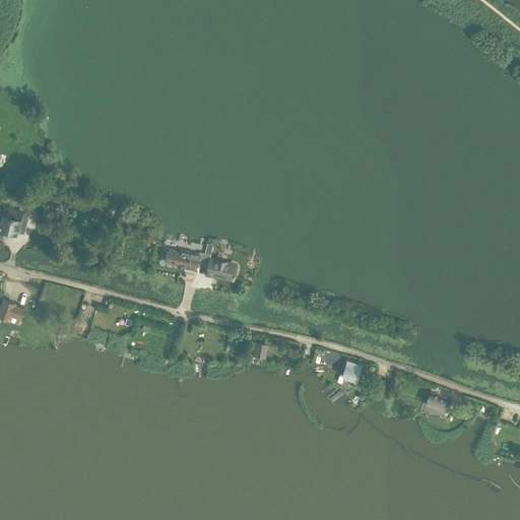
[(0,182),(0,188),(18,196),(20,191),(0,182)]
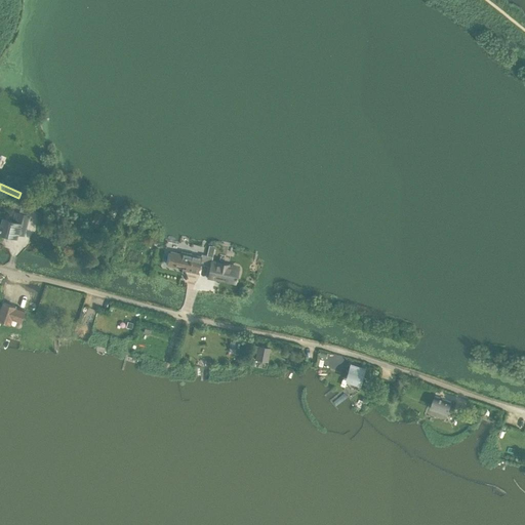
[(66,193),(64,197),(75,202),(77,198),(66,193)]
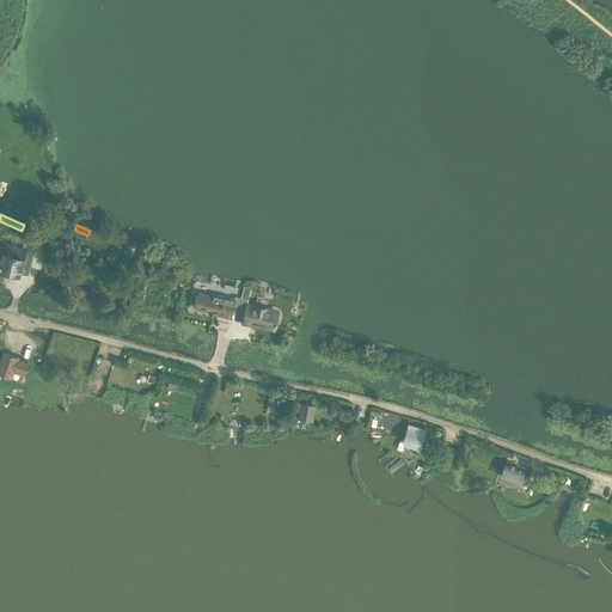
[(17,233),(14,240),(23,243),(25,237),(17,233)]
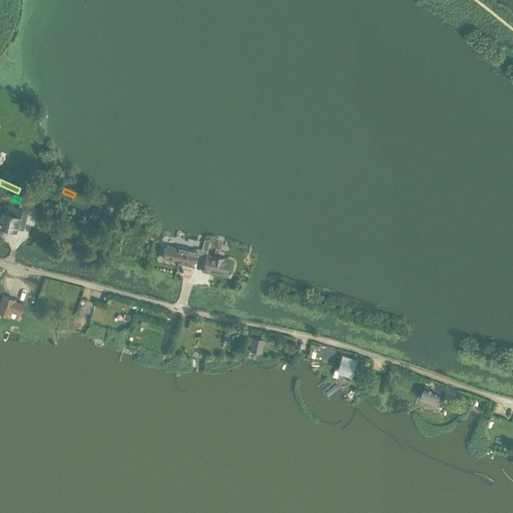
[(22,228),(27,210),(18,208),(15,217),(2,213),(0,221),(0,227),(15,231),(16,227),(22,228)]
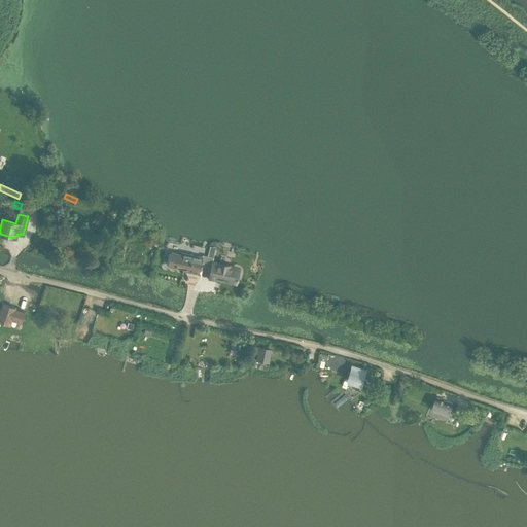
[(96,216),(93,221),(100,224),(103,219),(96,216)]
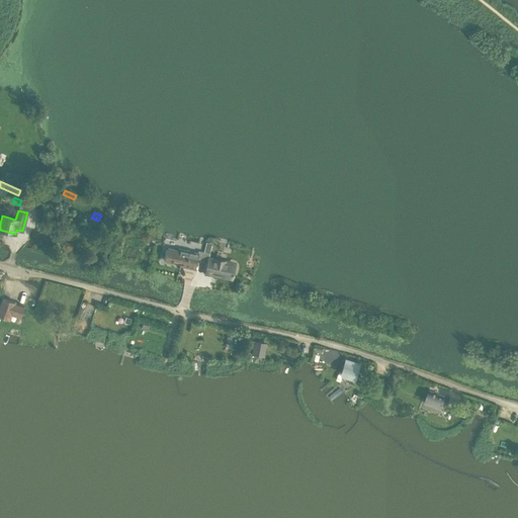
[(168,248),(165,261),(166,261),(166,259),(180,262),(180,265),(194,269),(195,264),(198,265),(198,261),(201,261),(203,252),(198,251),(198,253),(197,253),(197,254),(188,253),(189,251),(178,248),(178,250),(168,248)]
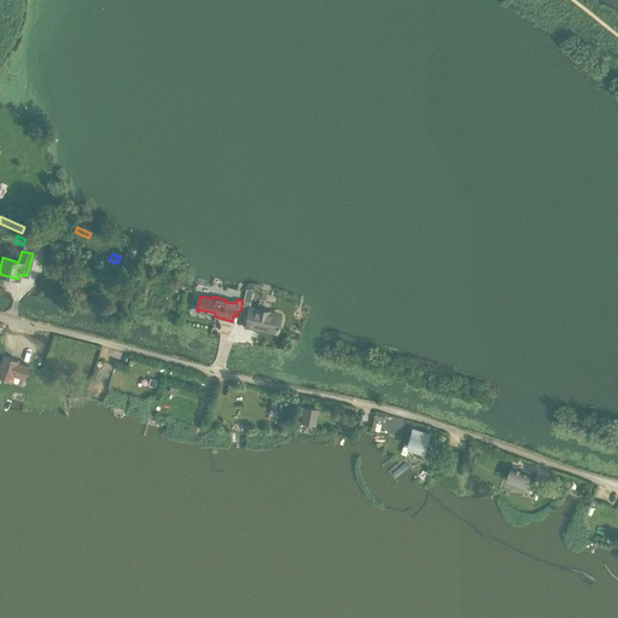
[(243,301),(240,312),(248,314),(248,315),(245,326),(277,333),(278,327),(279,325),(278,325),(280,315),(268,313),(268,310),(256,308),(256,310),(250,309),(249,309),(250,302),(243,301)]
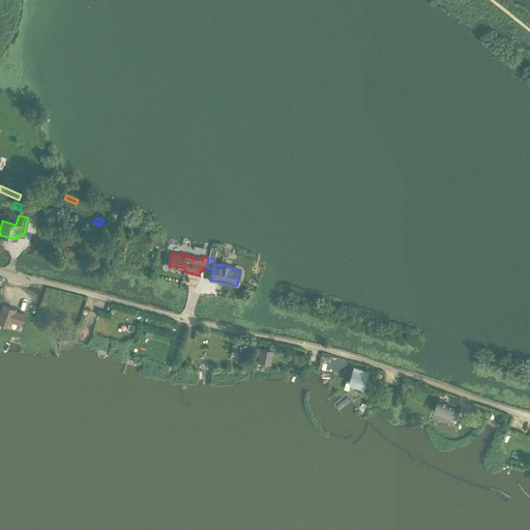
[(21,324),(25,313),(16,310),(16,308),(2,304),(0,310),(0,323),(9,326),(11,321),(21,324)]
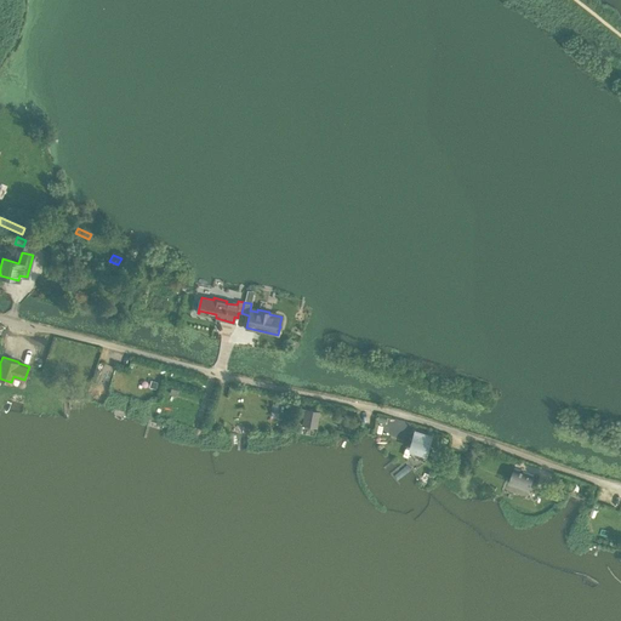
[(300,408),(298,416),(303,416),(302,425),(317,427),(319,411),(300,408)]
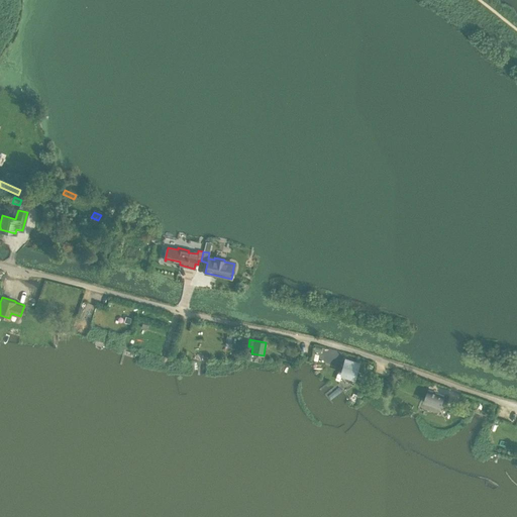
[(345,359),(341,371),(341,372),(353,376),(357,364),(345,359)]
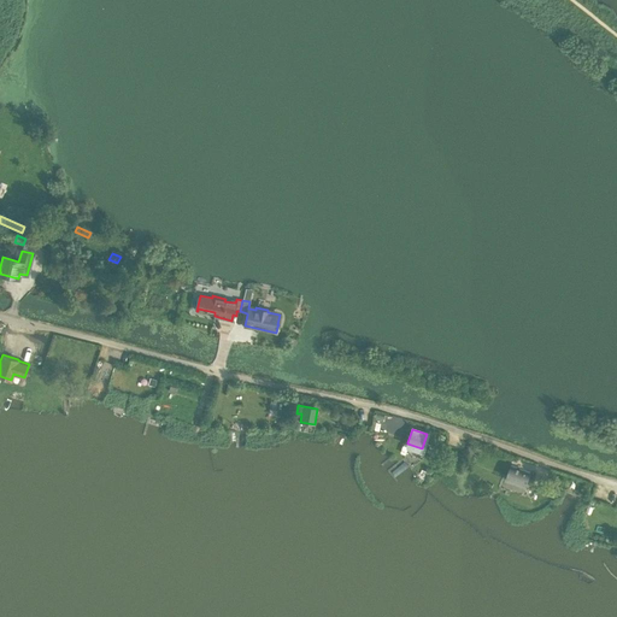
[(505,479),(526,486),(530,474),(510,466),(505,479)]
